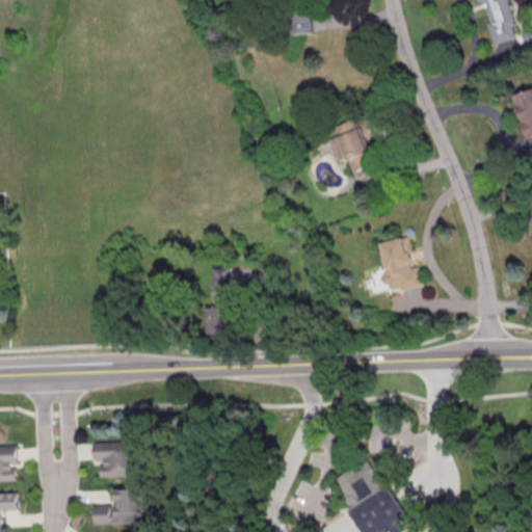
[(476,0),(477,2),(482,1),(489,23),(486,24),(494,45),(514,38),(511,28),(515,26),(506,0),(476,0)]
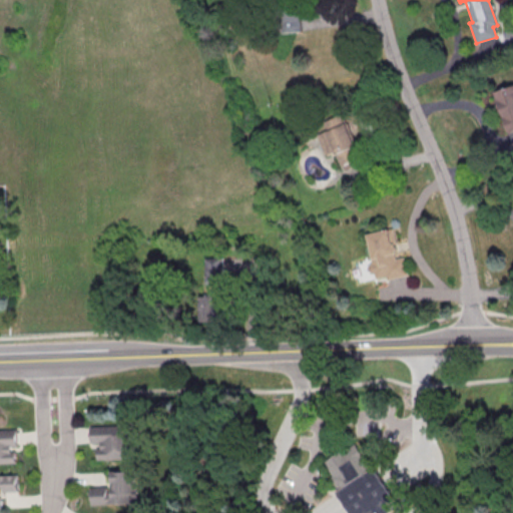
[(299,30),(299,16),(286,16),(286,30),(299,30)]
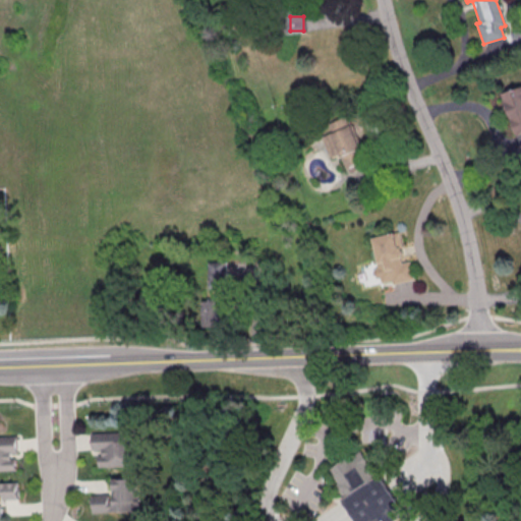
[(520,85),(503,92),(516,137),(520,135),(520,85)]
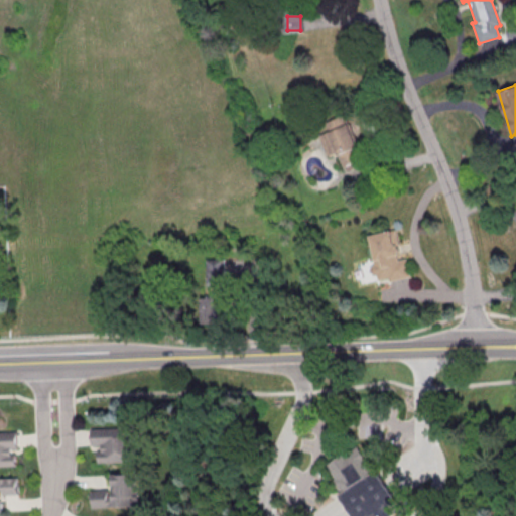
[(327,157),(337,153),(342,165),(362,158),(346,115),(326,122),(329,131),(318,135),(327,157)]
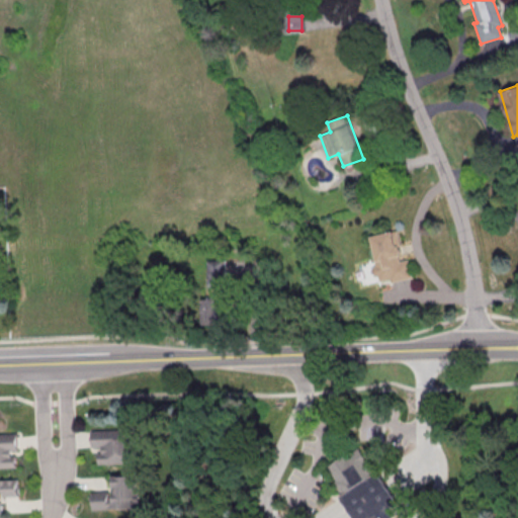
[(369,238),(374,261),(372,261),(377,281),(387,279),(389,283),(410,278),(406,260),(398,262),(392,233),(369,238)]
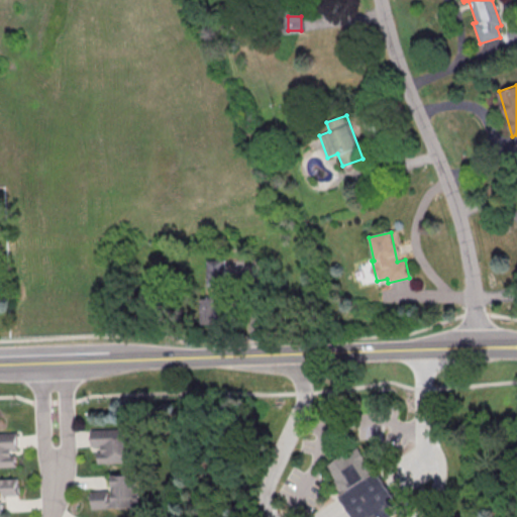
[(224,259),(206,259),(206,286),(224,286),(224,259)]
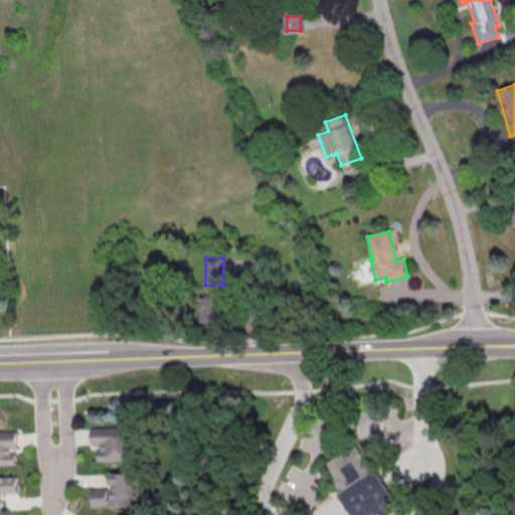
[(224,296),(201,296),(201,322),(224,322),(224,296)]
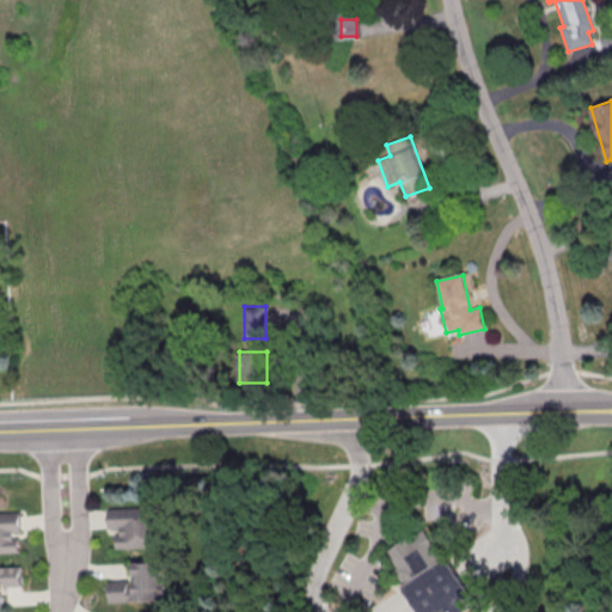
[(157,546),(157,507),(109,507),(109,534),(116,534),(116,548),(157,546)]
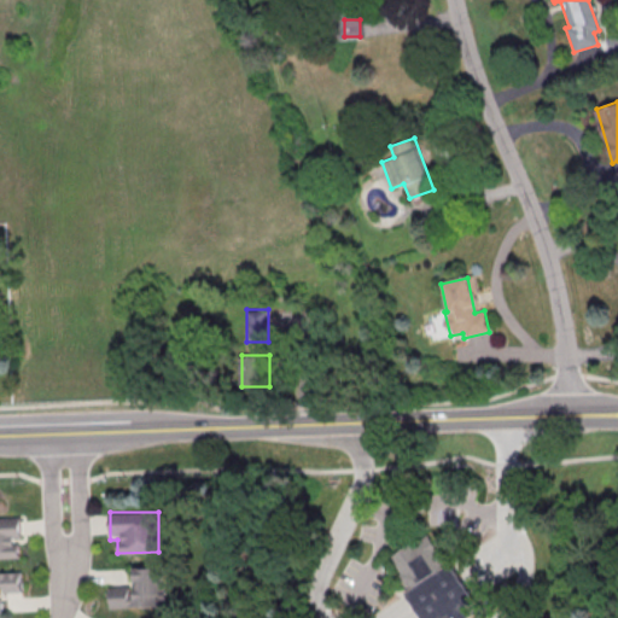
[(0,558),(21,558),(21,517),(0,516),(0,558)]
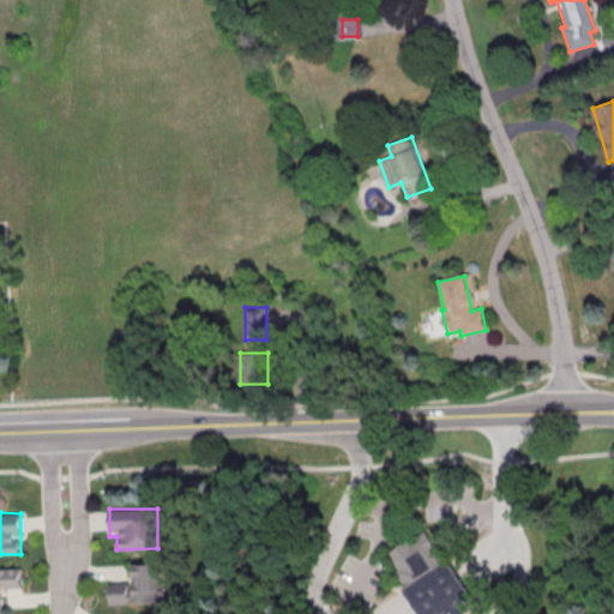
[(469,613),(426,613),(409,588),(411,585),(391,553),(429,529),(450,560),(455,558),(485,605),(469,613)]
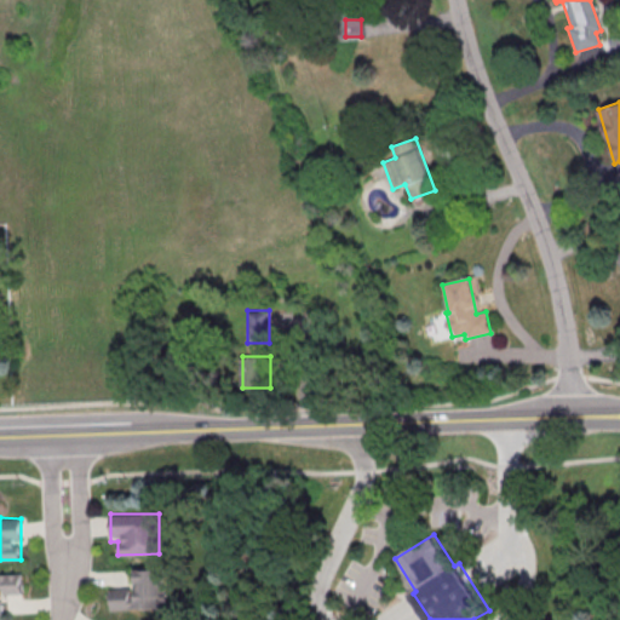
[(168,569),(135,569),(135,584),(110,584),(110,609),(168,608),(168,569)]
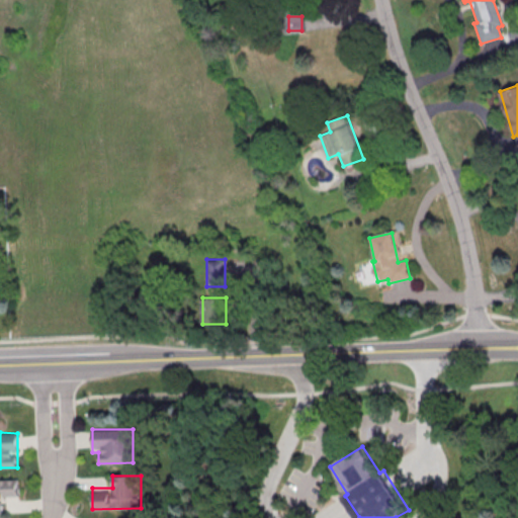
[(0,480),(17,480),(17,496),(0,497),(1,513),(0,513),(0,480)]
